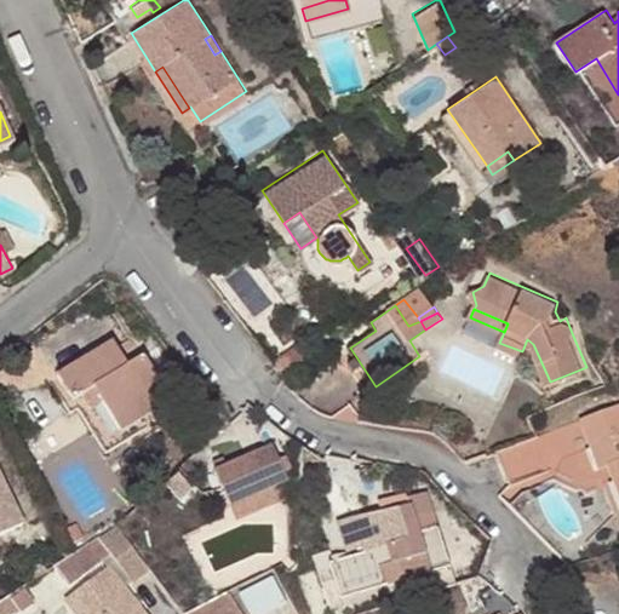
[(572,333),(577,322),(566,317),(572,333)]
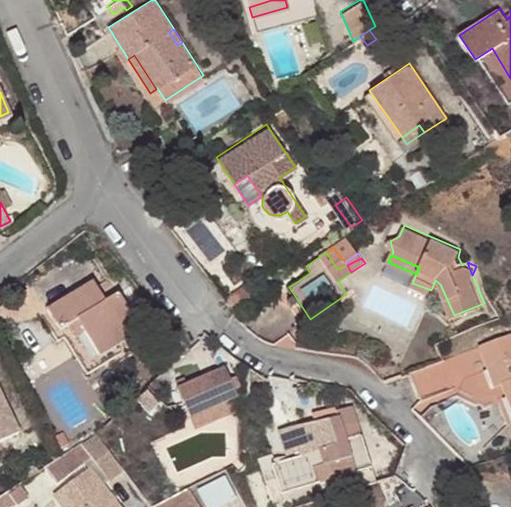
[(61,325),(66,322),(77,316),(84,328),(100,353),(142,327),(118,289),(105,296),(94,277),(48,304),(61,325)]
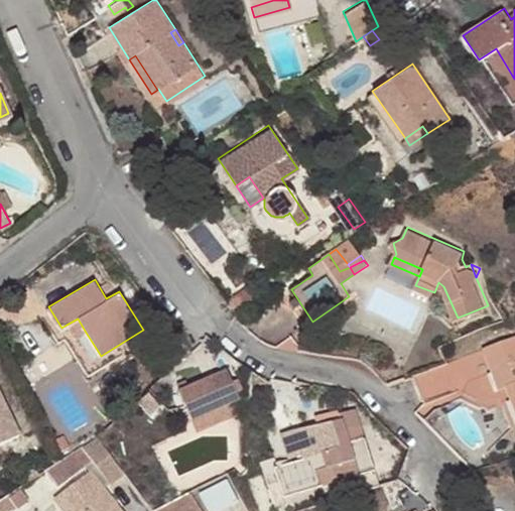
[(229,296),(237,308),(260,292),(252,280),(229,296)]
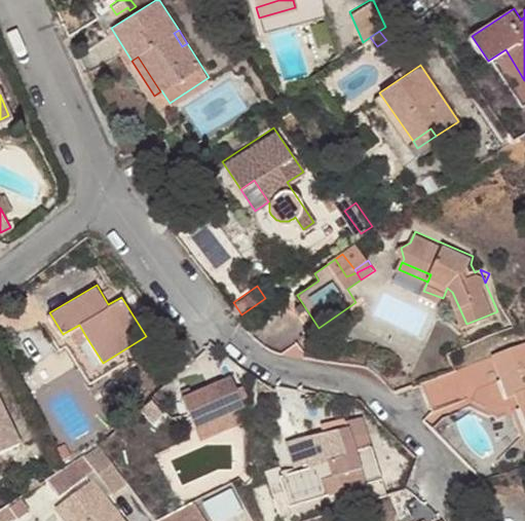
[(86,337),(79,325),(68,331),(76,343),(86,337)]
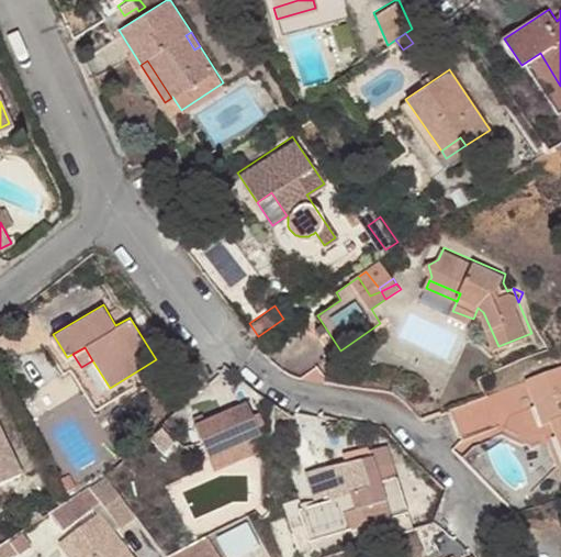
[(560,363),(539,371),(549,397),(541,400),(549,420),(557,418),(560,415),(560,363)]
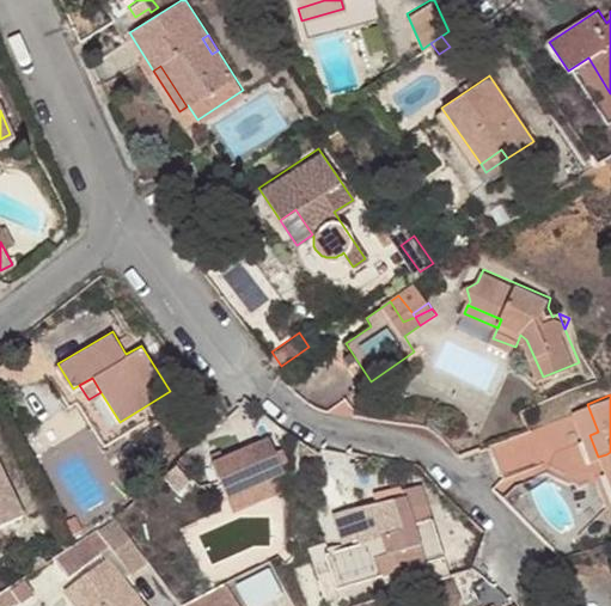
[(587,404),(579,408),(590,435),(598,432),(587,404)]
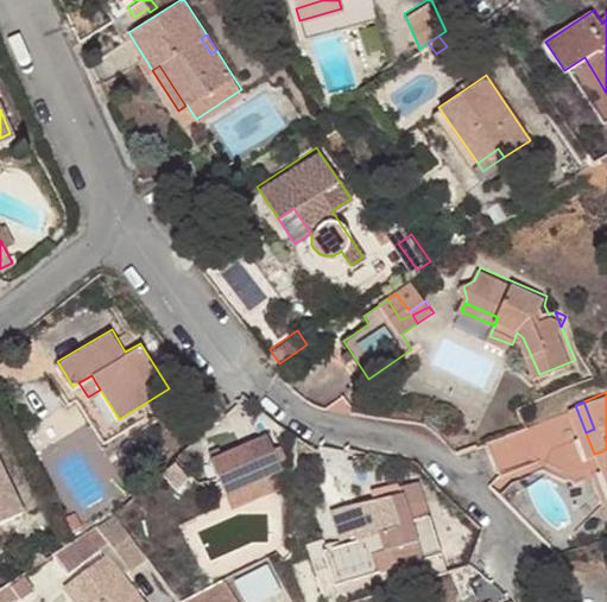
[(530,420),(488,436),(500,470),(543,455),(530,420)]
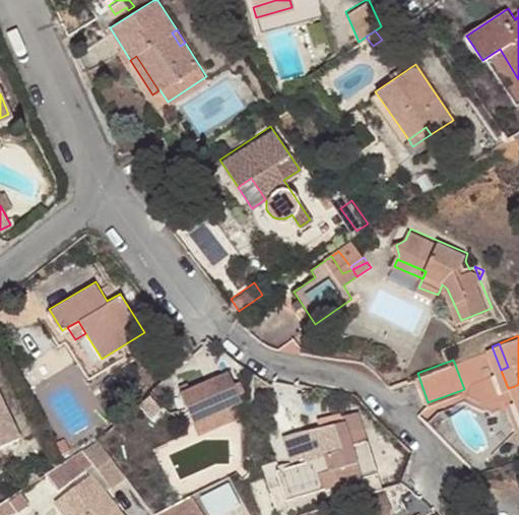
[(187,397),(185,398),(202,426),(242,402),(248,398),(244,392),(238,381),(232,371),(196,392),(187,397)]
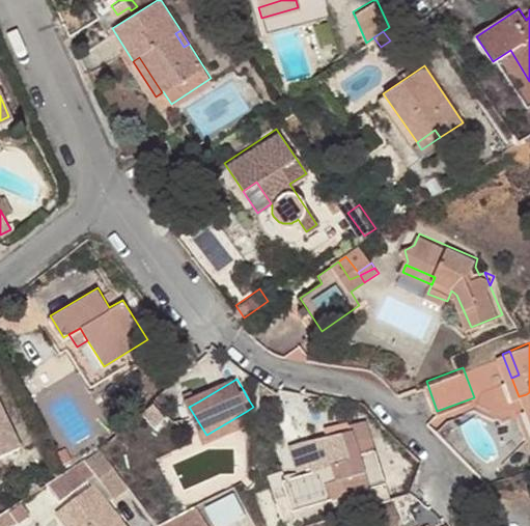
[(248,387),(243,389),(249,400),(254,397),(248,387)]
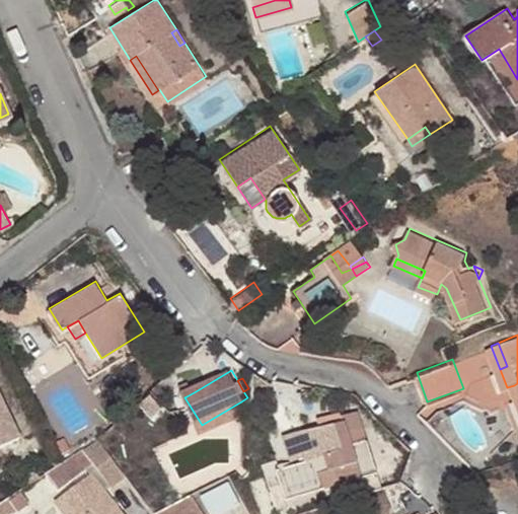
[(187,396),(196,391),(192,385),(182,390),(187,396)]
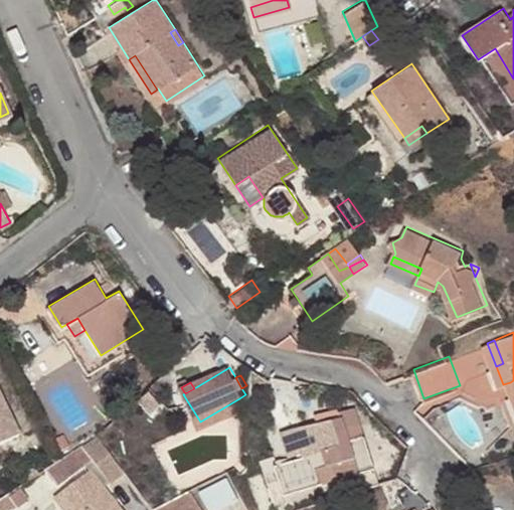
[(0,439),(19,430),(0,389),(0,439)]
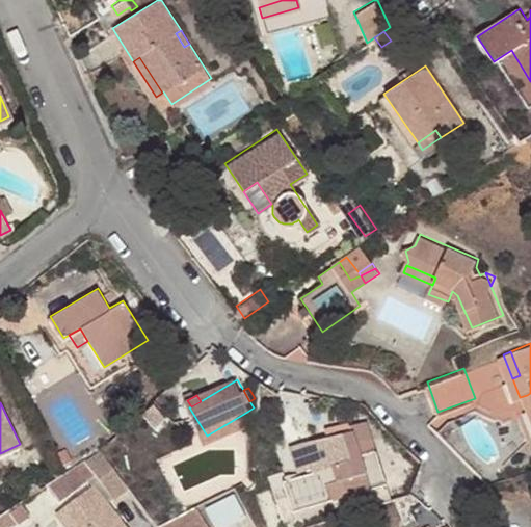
[(247,412),(207,436),(213,446),(254,422),(247,412)]
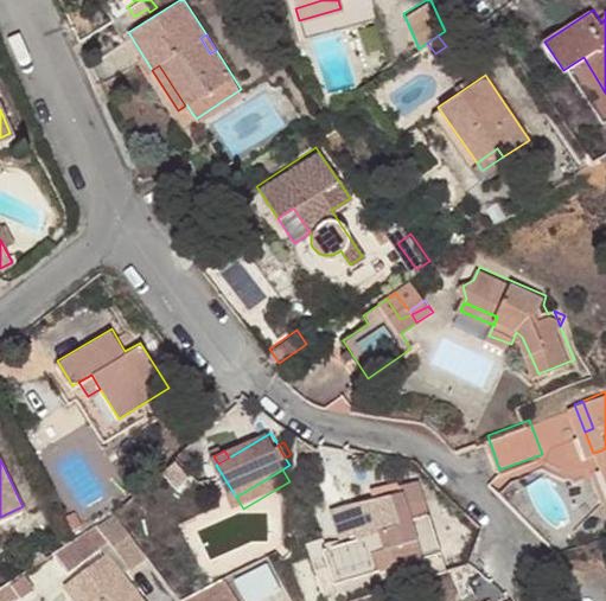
[(367,535),(351,539),(339,543),(331,545),(342,581),(450,548),(427,475),(408,481),(410,488),(383,497),(357,505),(367,535)]
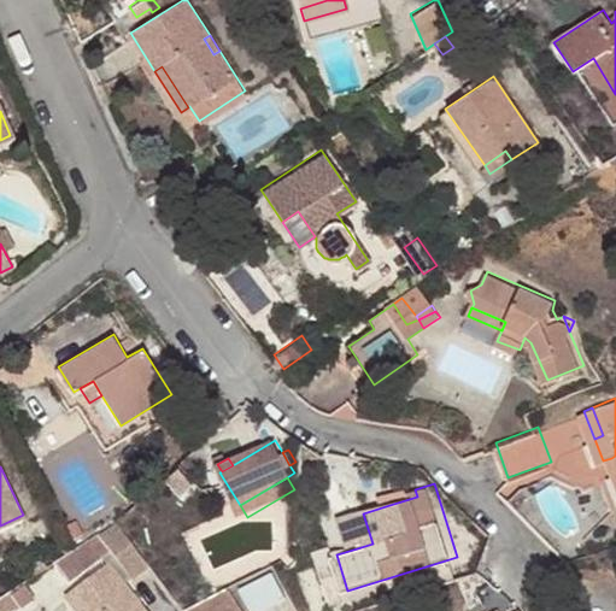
[(389,505),(417,497),(415,489),(415,487),(386,495),(389,505)]
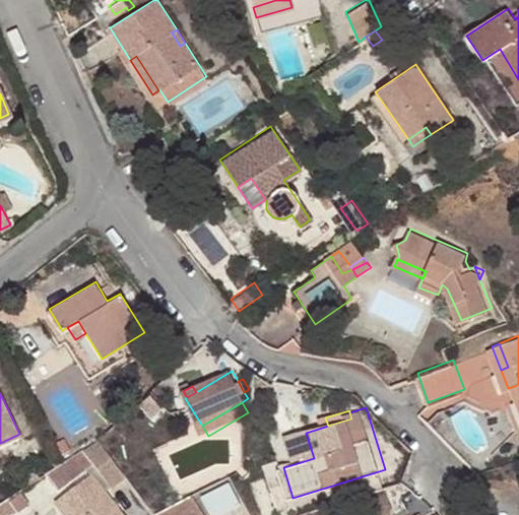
[(314,458),(306,433),(293,437),(301,462),(314,458)]
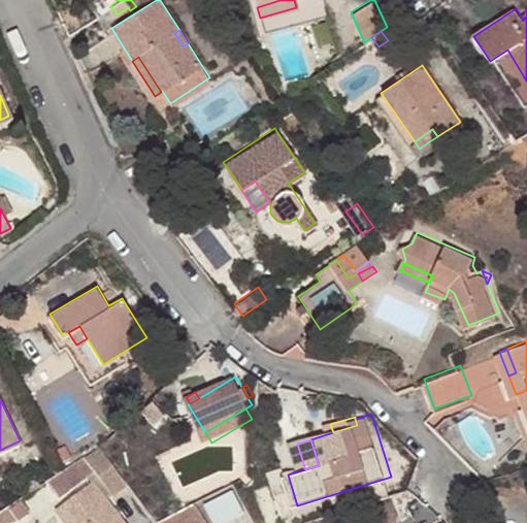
[(95,465),(112,489),(127,479),(99,442),(85,452),(57,470),(46,476),(59,492),(95,465)]
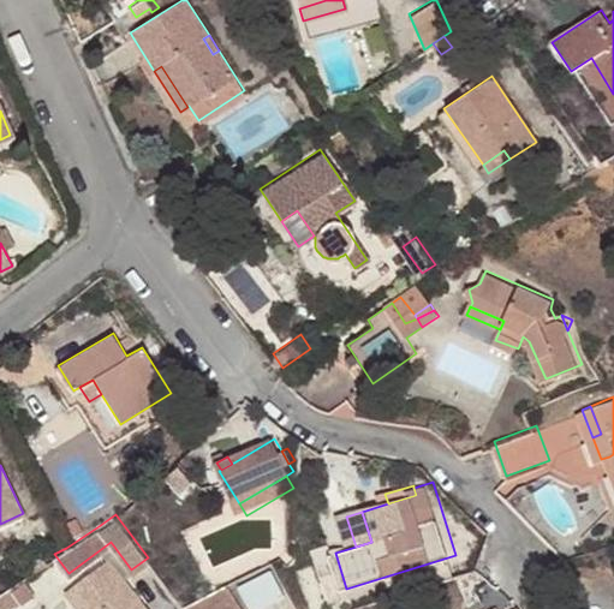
[(70,535),(81,530),(73,515),(63,520),(70,535)]
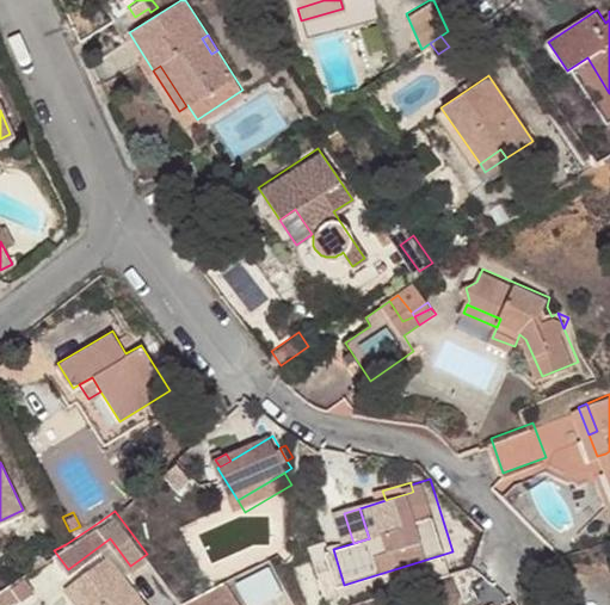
[(65,584),(80,604),(146,604),(106,553),(65,584)]
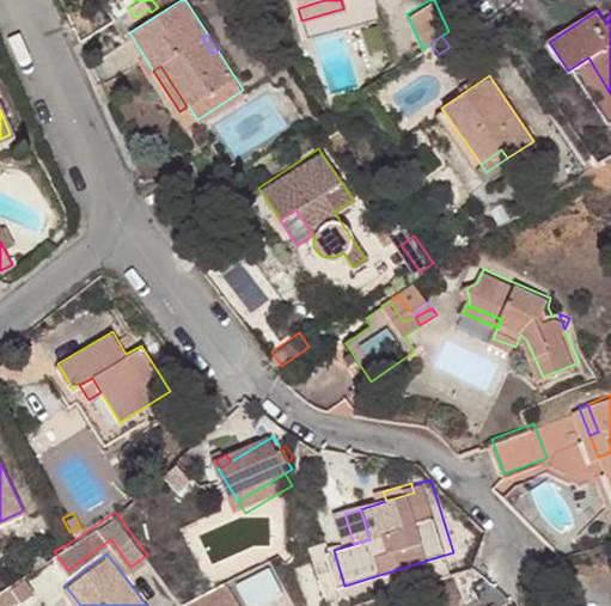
[(184,605),(246,605),(282,587),(267,557),(182,600),(184,605)]
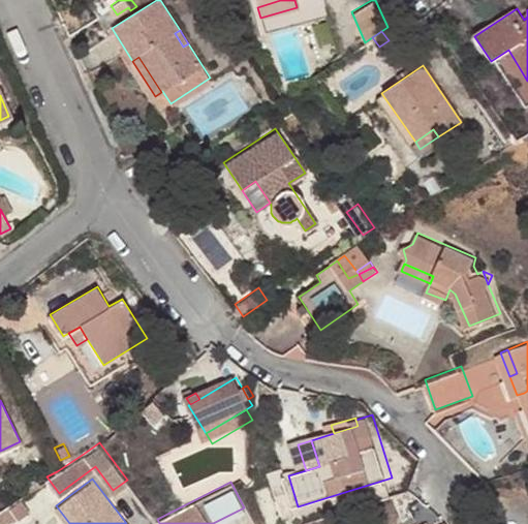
[(20,498),(7,506),(14,518),(27,510),(20,498)]
